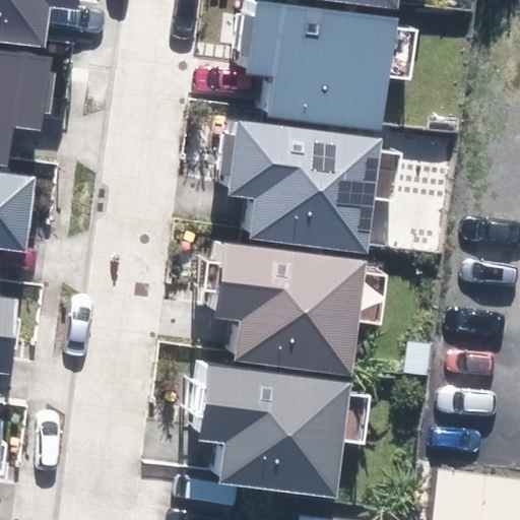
[(0,0),(0,40),(46,47),(51,7),(77,10),(77,0),(0,0)]
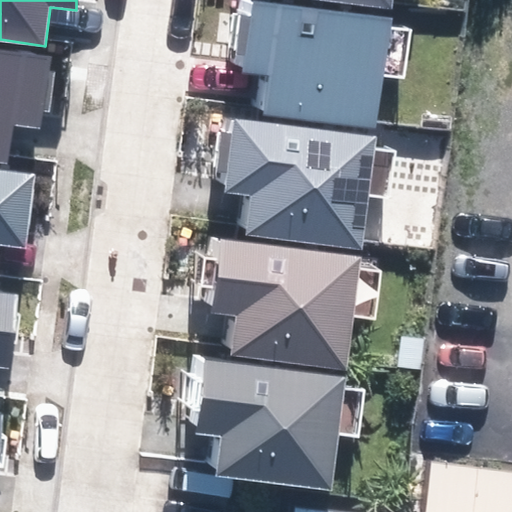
[(262,0),(243,0),(234,73),(259,76),(254,114),(376,130),(384,76),(406,79),(413,29),(390,26),(391,17),(262,0)]
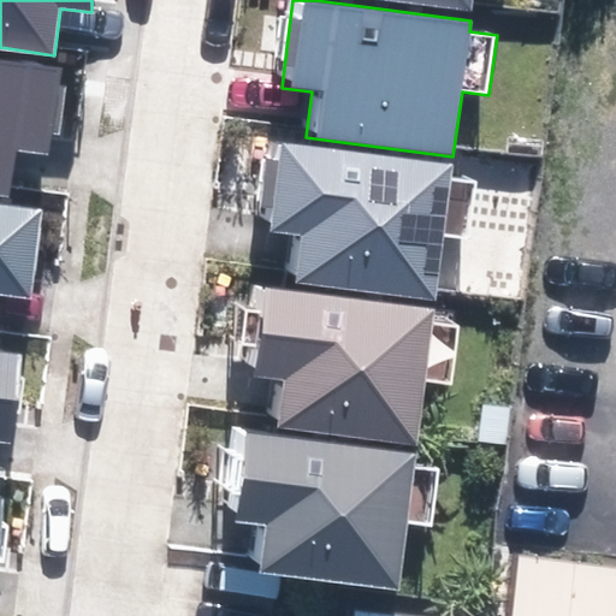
[(385,0),(473,12),(474,0),(385,0)]
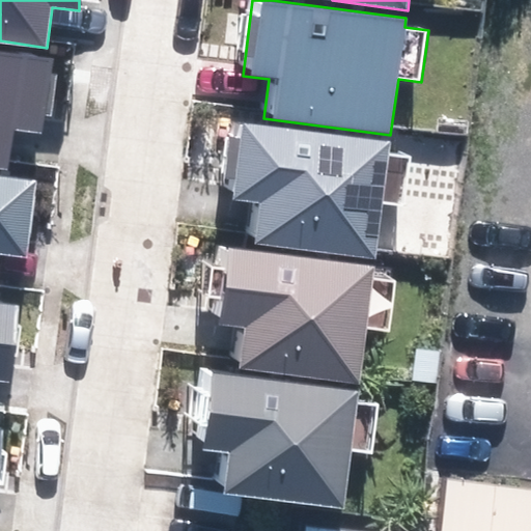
[(0,51),(0,166),(11,168),(17,128),(44,131),(53,58),(0,51)]
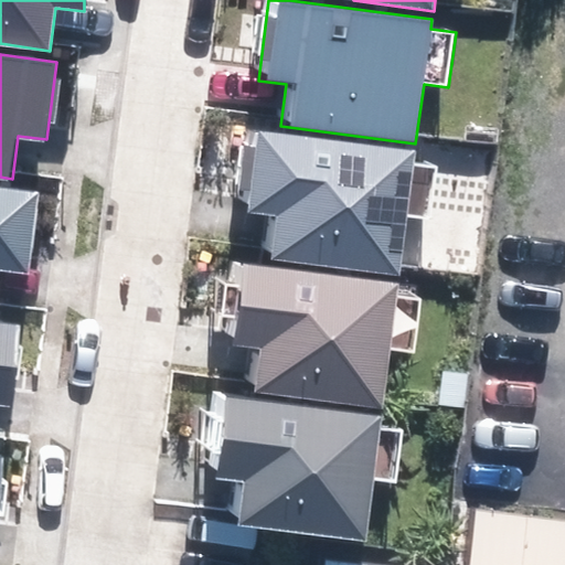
[(253,129),(242,213),(269,216),(264,258),(400,276),(407,216),(433,220),(439,166),(414,161),(416,151),(253,129)]
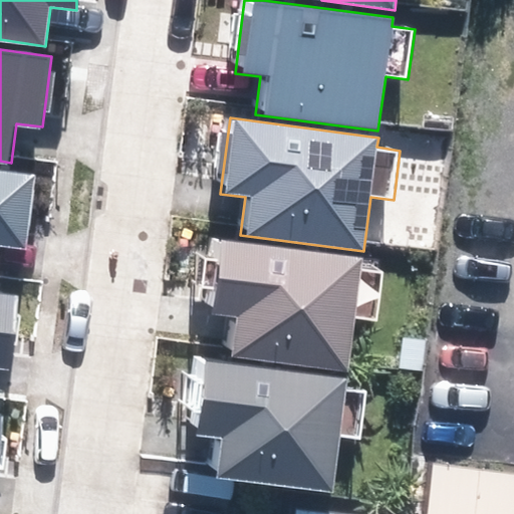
[(0,174),(0,246),(24,250),(33,179),(0,174)]
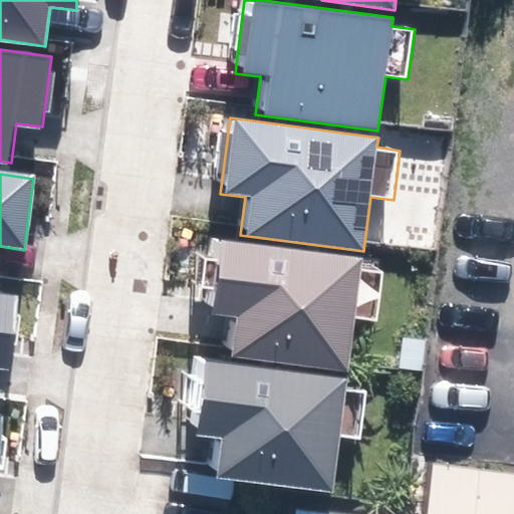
[(214,239),(204,314),(229,318),(224,355),(347,372),(354,318),(376,321),(383,271),(360,268),(362,259),(214,239)]
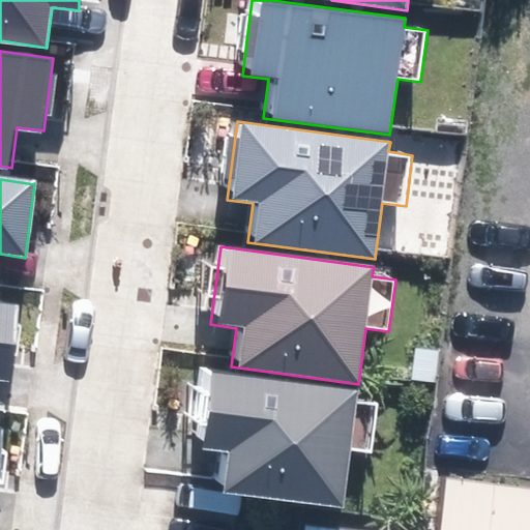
[(0,304),(0,379),(9,381),(19,307),(0,304)]
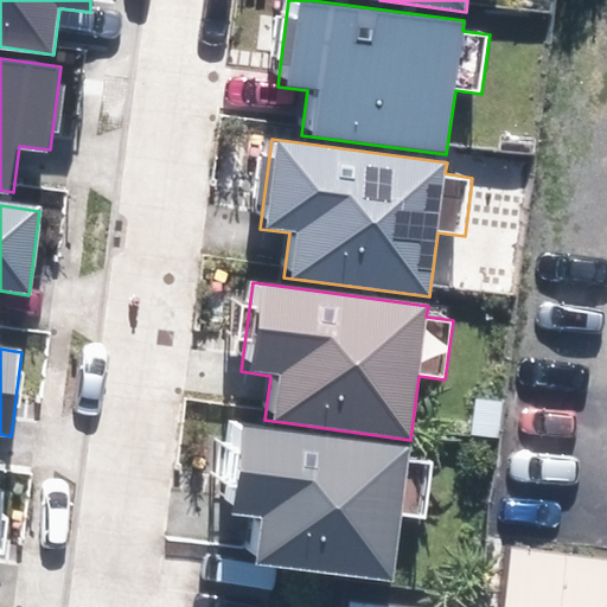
[(236,421),(224,510),(255,515),(249,558),(394,579),(402,513),(429,518),(438,459),(410,455),(411,445),(236,421)]
